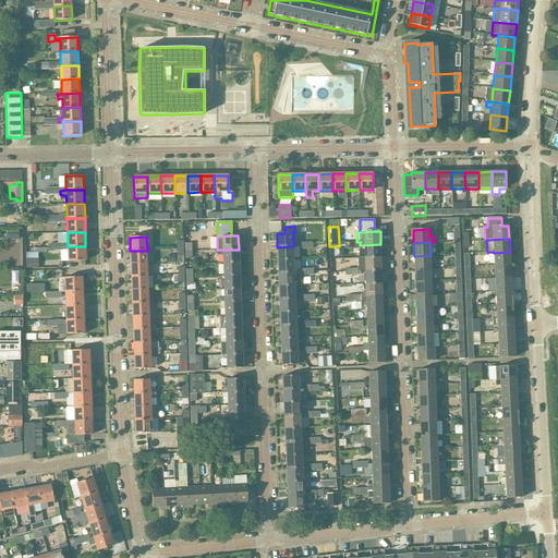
[(359,249),(359,259),(364,258),(380,258),(380,244),(360,245),(360,249),(359,249)]
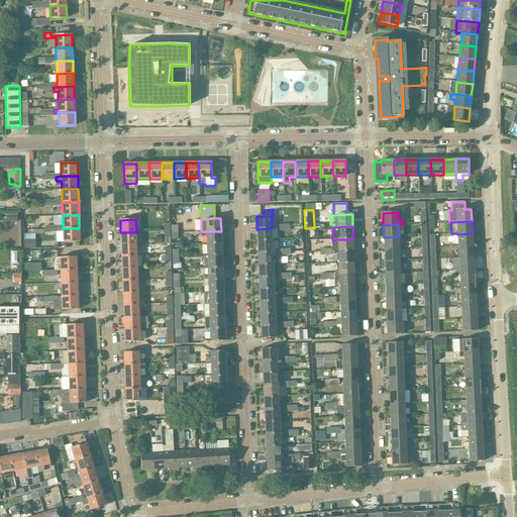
[(79,228),(63,228),(63,233),(63,242),(80,241),(79,228)]
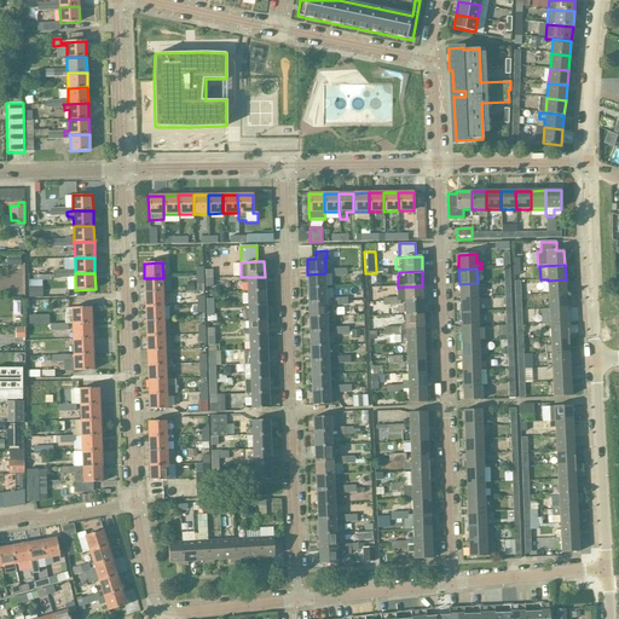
[(327,288),(325,273),(307,275),(308,289),(327,288)]
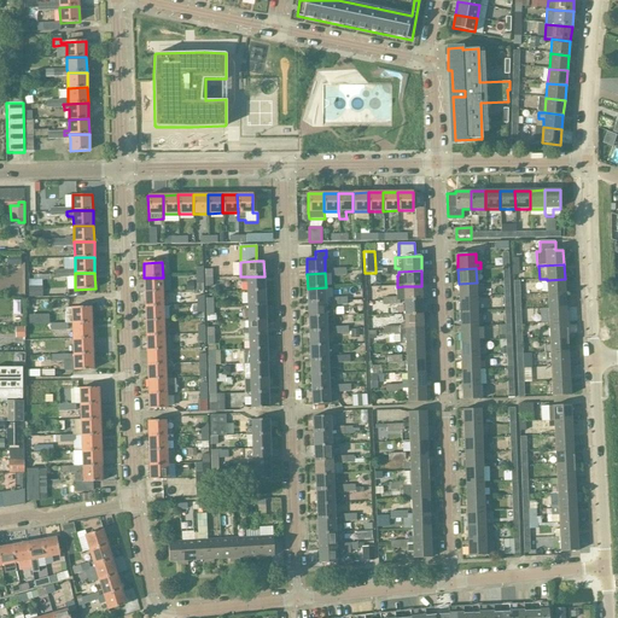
[(246,277),(240,277),(240,283),(246,283),(246,291),(264,291),(264,277),(246,277)]
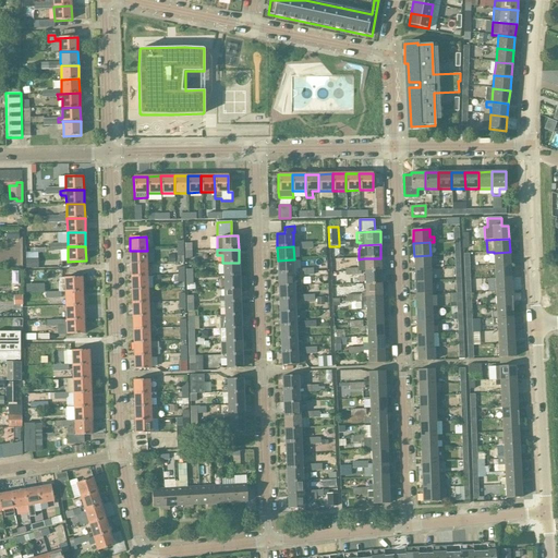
[(147,251),(130,251),(131,264),(147,264),(147,251)]
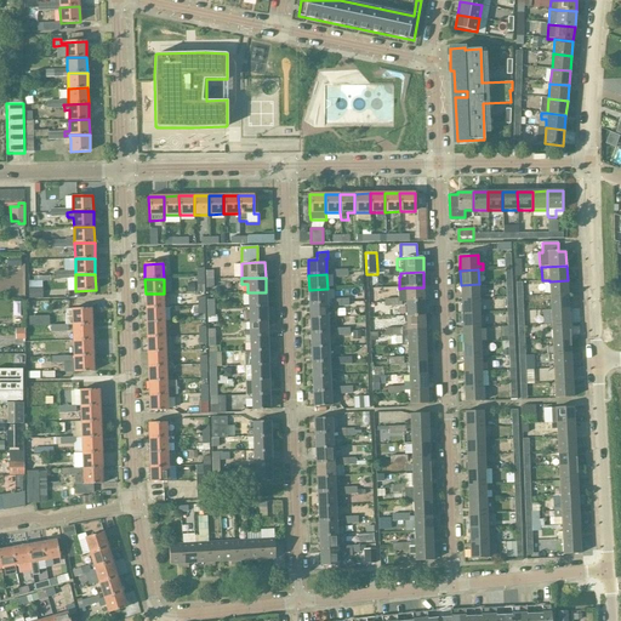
[(568,280),(550,281),(550,296),(568,295),(568,280)]
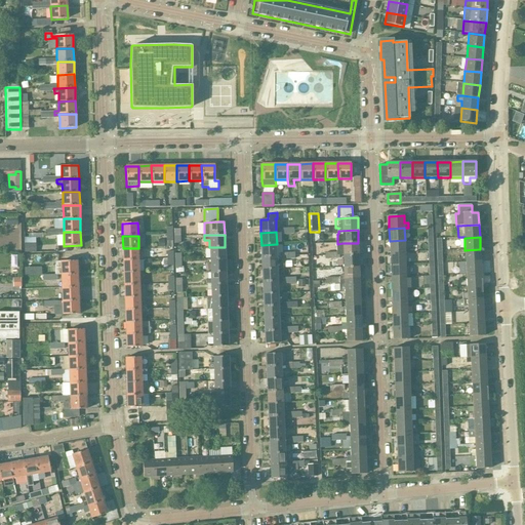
[(405,240),(390,241),(390,253),(405,252),(405,240)]
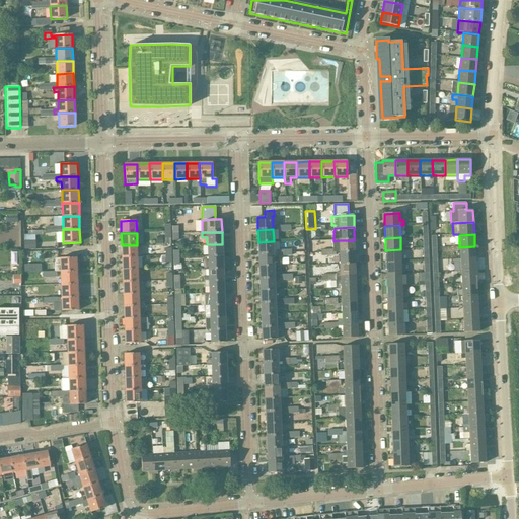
[(35,249),(35,240),(24,240),(24,249),(35,249)]
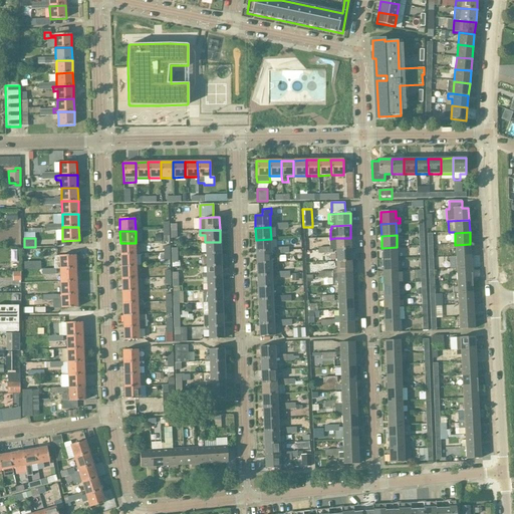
[(330,239),(329,239),(329,247),(332,247),(332,250),(336,250),(351,250),(350,238),(335,238),(330,239)]
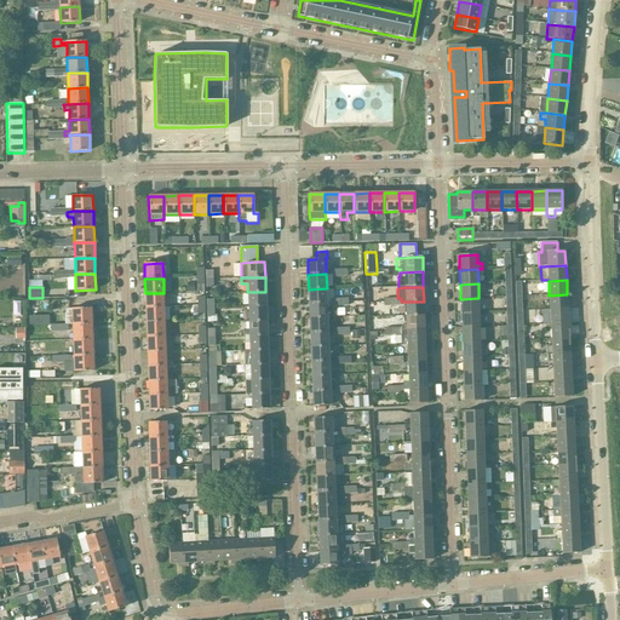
[(327,303),(327,288),(309,290),(309,304),(327,303)]
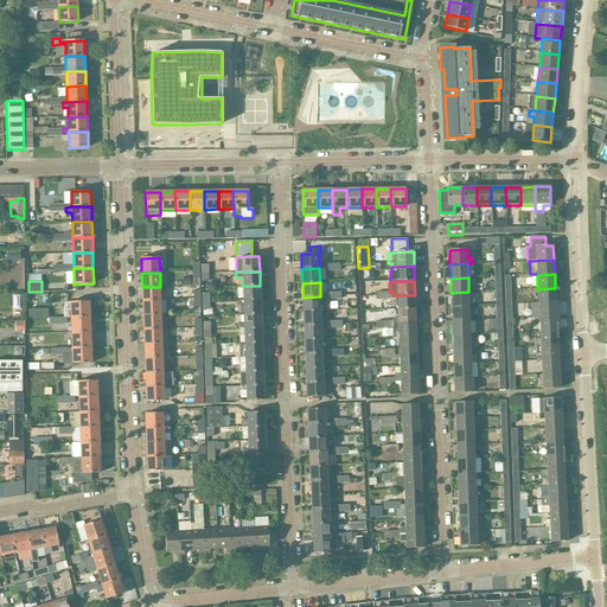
[(260,286),(242,286),(243,300),(261,300),(260,286)]
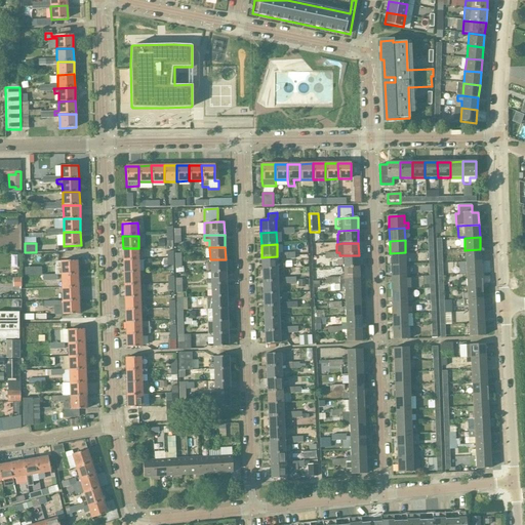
[(138,248),(123,248),(123,261),(138,260),(138,248)]
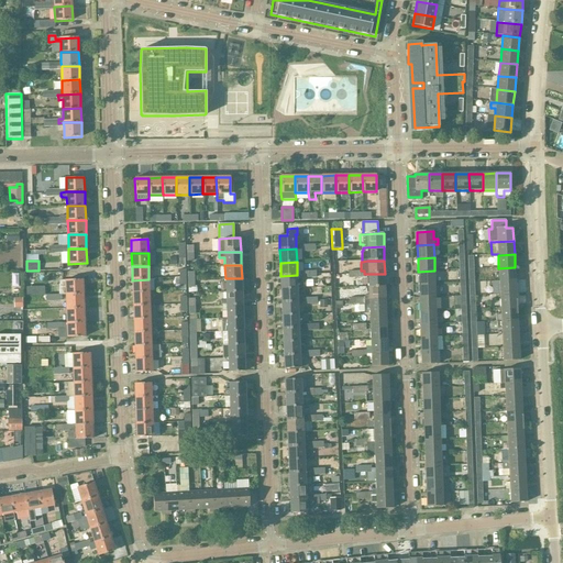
[(515,267),(498,268),(499,282),(516,280),(515,267)]
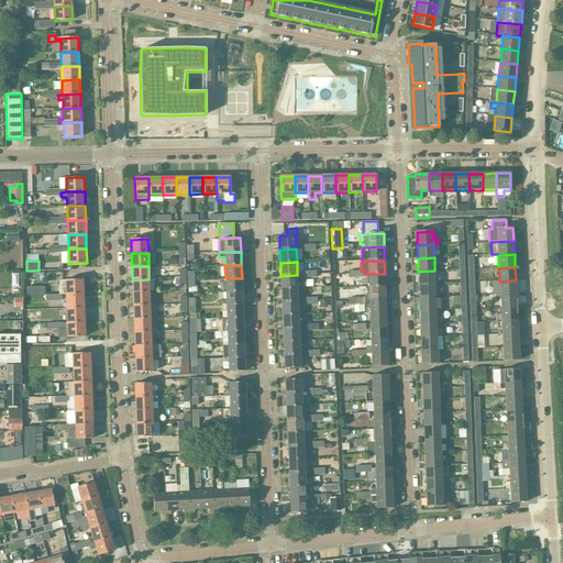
[(434,271),(418,272),(419,285),(435,285),(434,271)]
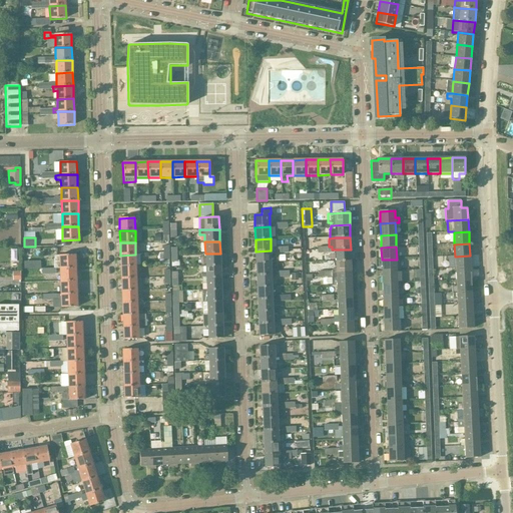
[(351,249),(336,249),(336,263),(351,262),(351,249)]
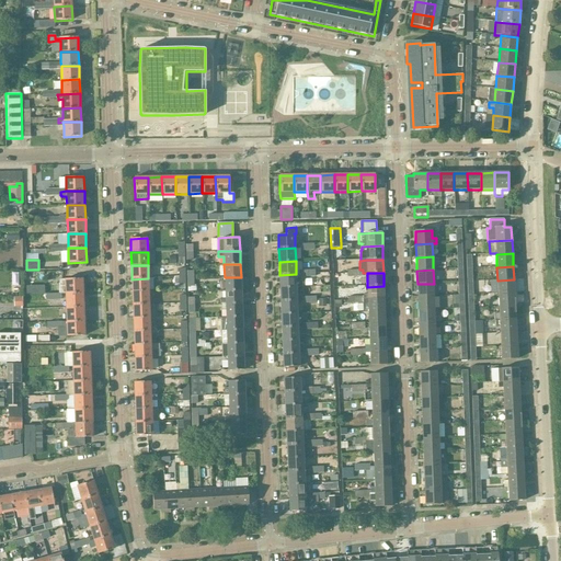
[(300,282),(300,277),(300,274),(299,274),(296,274),(279,275),(281,288),(297,287),(302,287),(302,282),(300,282)]
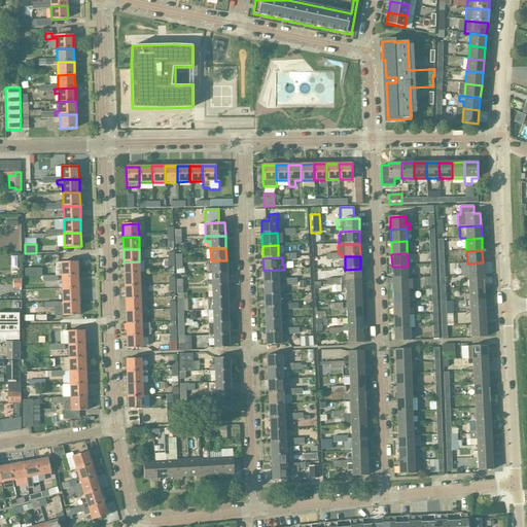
[(226,260),(211,260),(211,273),(226,273),(226,260)]
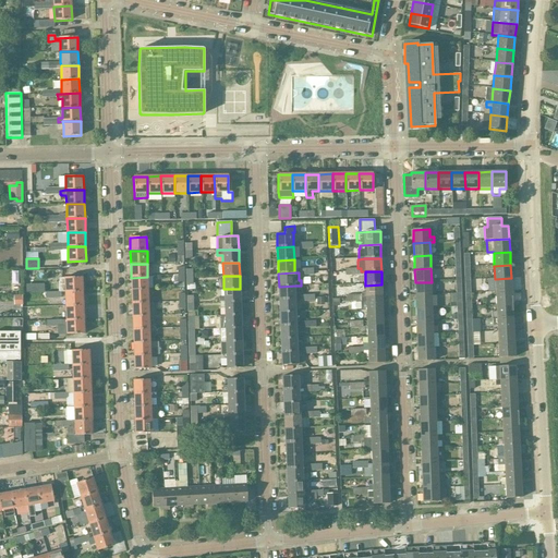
[(82,277),(64,278),(65,292),(83,291),(82,277)]
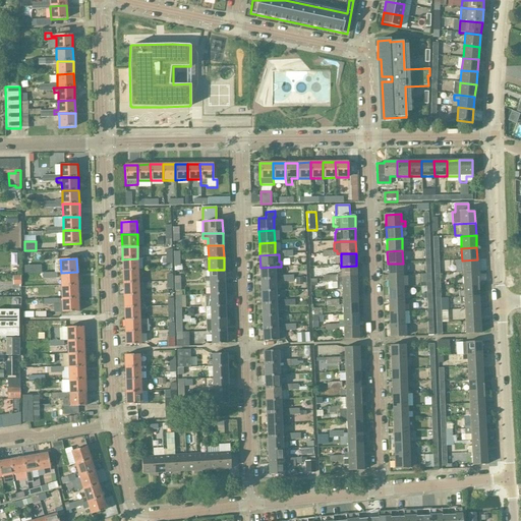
[(137,258),(122,259),(123,272),(138,271),(137,258)]
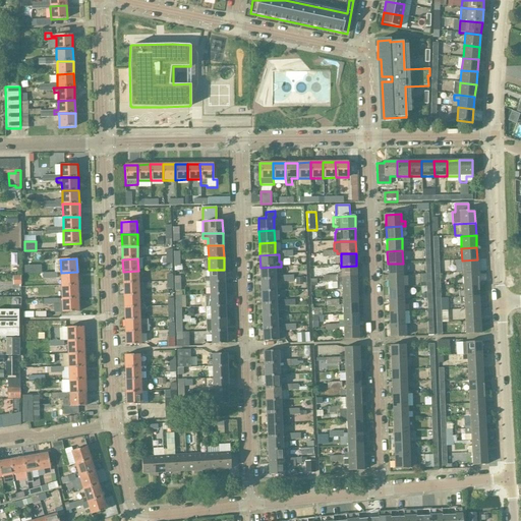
[(477,259),(462,261),(463,273),(477,272),(477,259)]
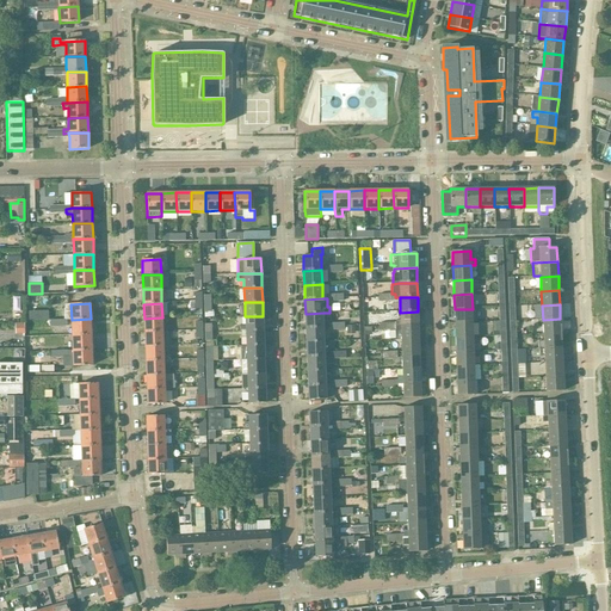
[(473,309),(455,309),(455,323),(473,323),(473,309)]
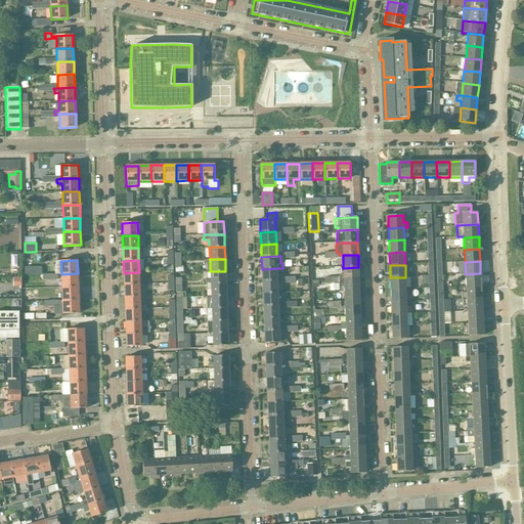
[(343,273),(339,273),(339,276),(339,279),(344,279),(359,279),(358,267),(343,268),(343,273)]
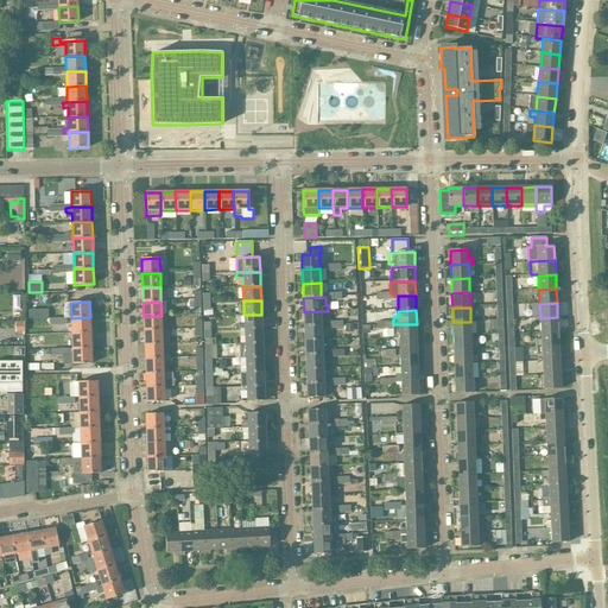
[(322,325),(322,311),(304,312),(304,327),(322,325)]
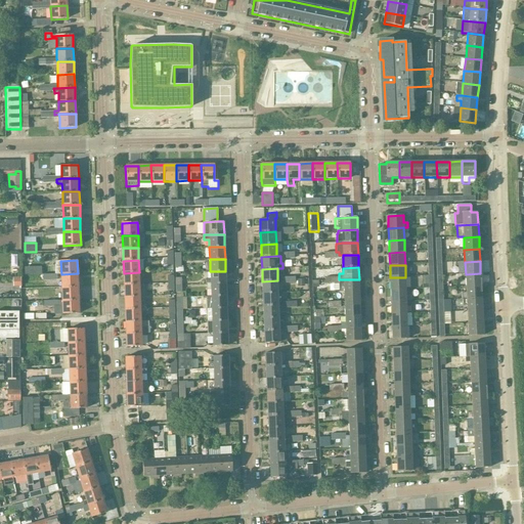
[(210,279),(206,279),(206,284),(210,284),(225,284),(225,271),(210,271),(210,279)]
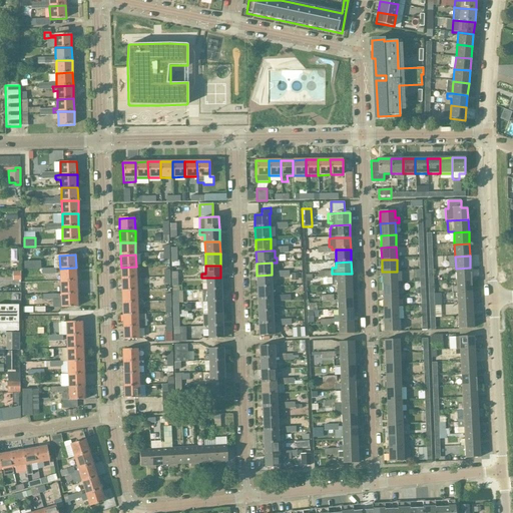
[(136,267),(121,268),(121,280),(136,279),(136,267)]
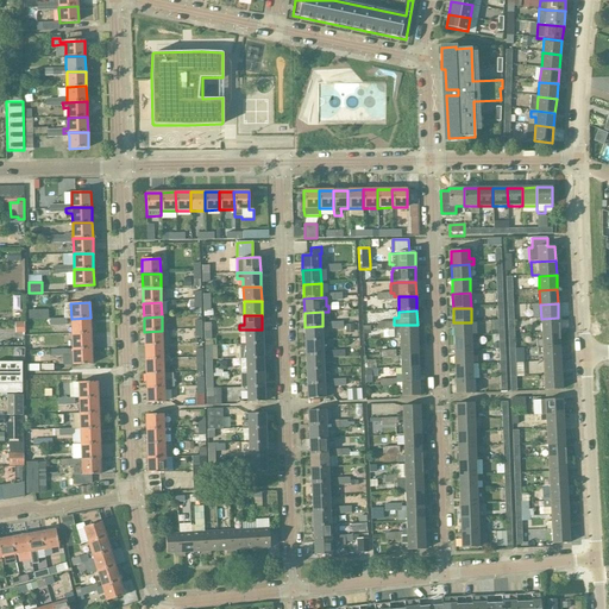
[(71,334),(90,333),(90,318),(71,319),(71,334)]
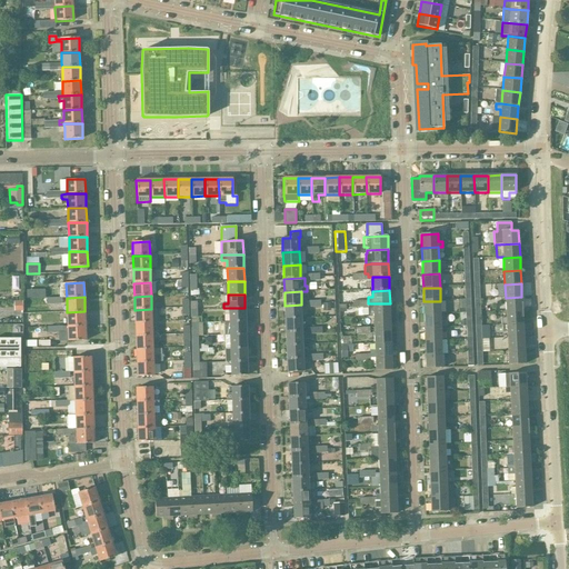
[(521,297),(506,298),(506,311),(522,310),(521,297)]
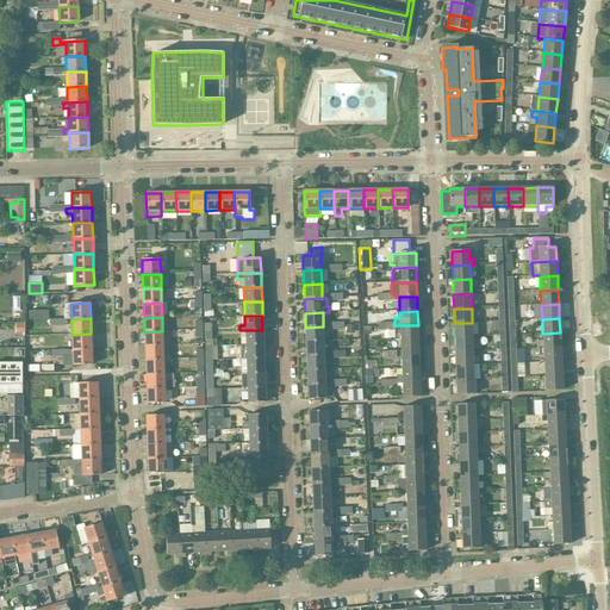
[(454,323),(454,337),(472,337),(472,323),(454,323)]
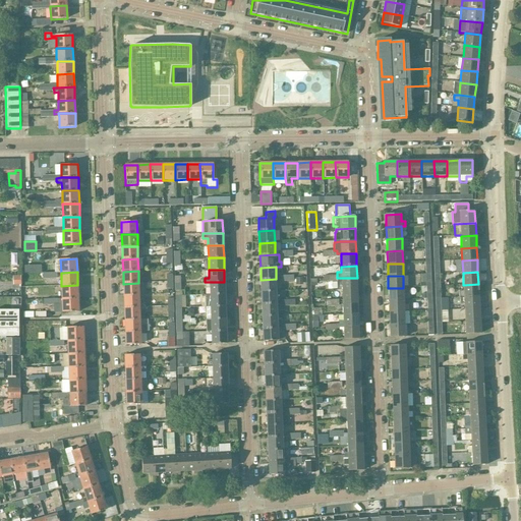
[(342,278),(337,278),(337,281),(337,284),(342,284),(342,290),(357,290),(357,278),(342,278)]
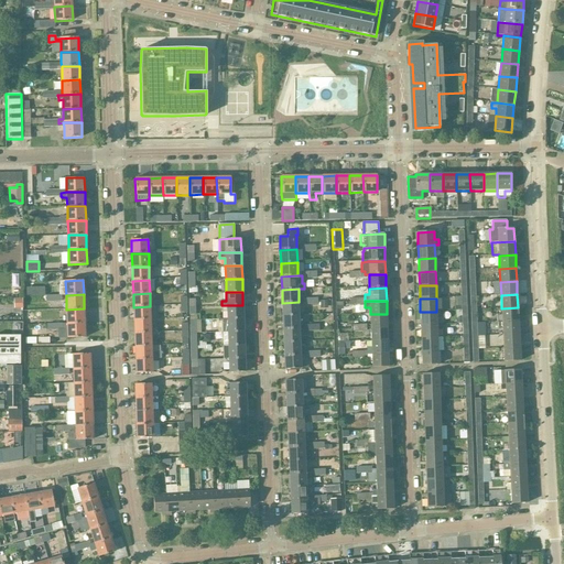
[(300,315),(299,302),(282,303),(283,316),(300,315)]
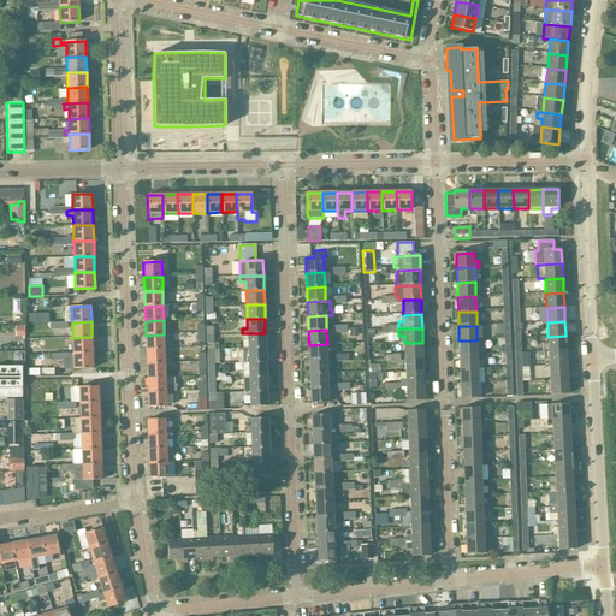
[(265,333),(247,333),(248,348),(266,348),(265,333)]
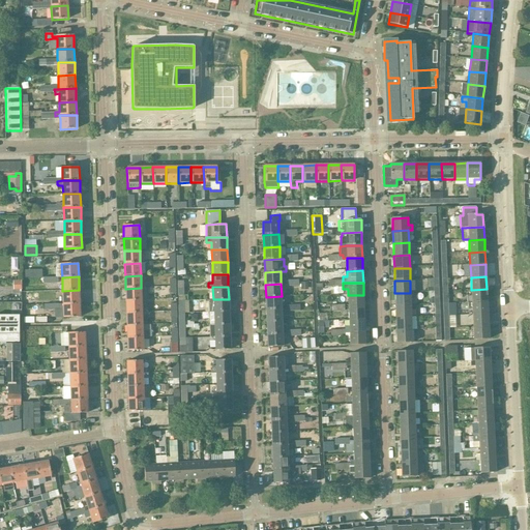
[(141,288),(125,289),(125,301),(142,300),(148,300),(148,288),(141,288)]
